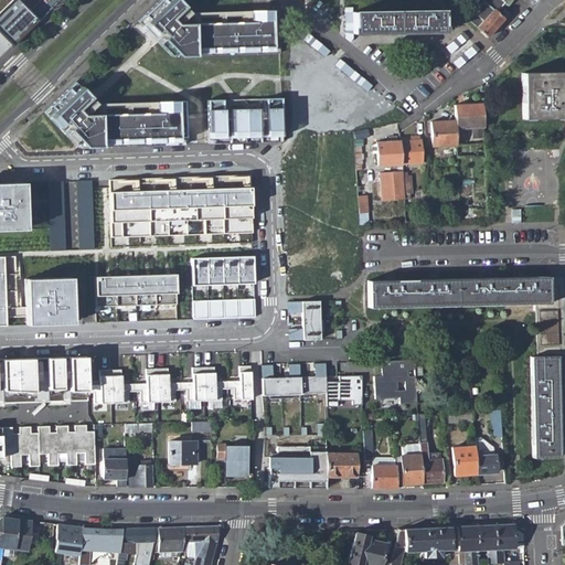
[(0,0),(0,30),(2,28),(13,39),(52,0),(0,0)]
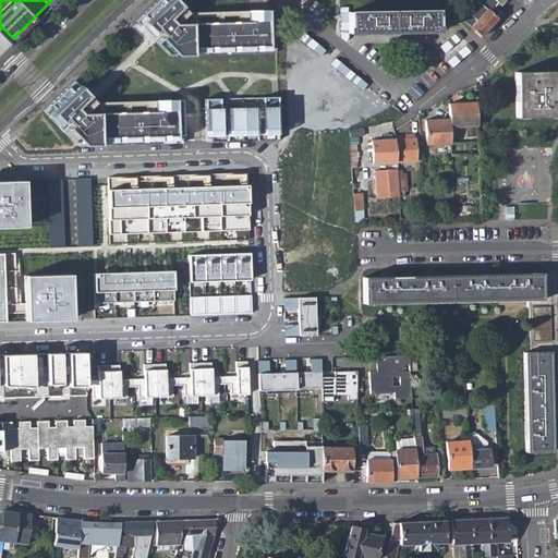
[(173,0),(155,0),(134,21),(148,36),(155,29),(158,33),(160,35),(154,41),(168,55),(275,52),(274,9),(185,11),(173,0)]
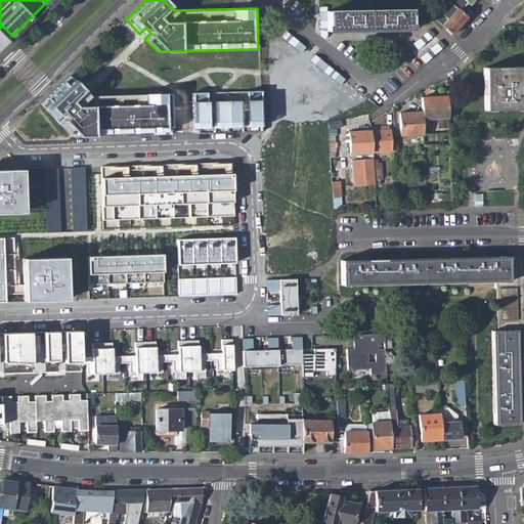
[(447,0),(448,0),(432,18),(442,27),(441,27),(450,35),(467,16),(459,10),(467,2),(464,0),(447,0)]
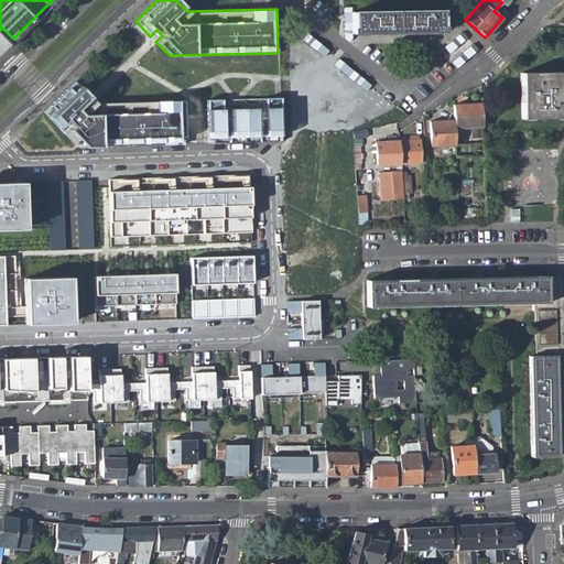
[(441,32),(441,12),(350,13),(350,15),(345,15),(345,31),(351,31),(351,33),(441,32)]
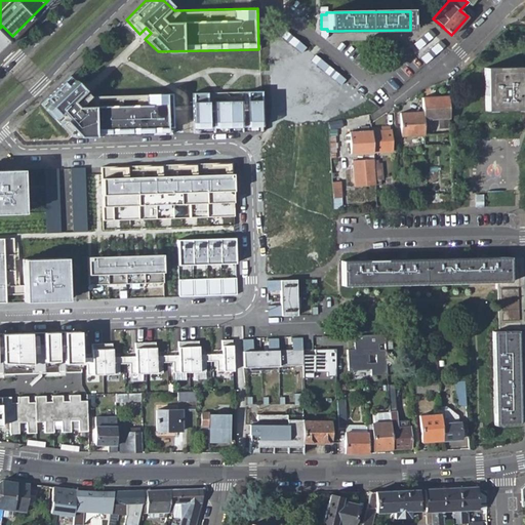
[(522,68),(483,68),(484,110),(523,110),(522,68)]
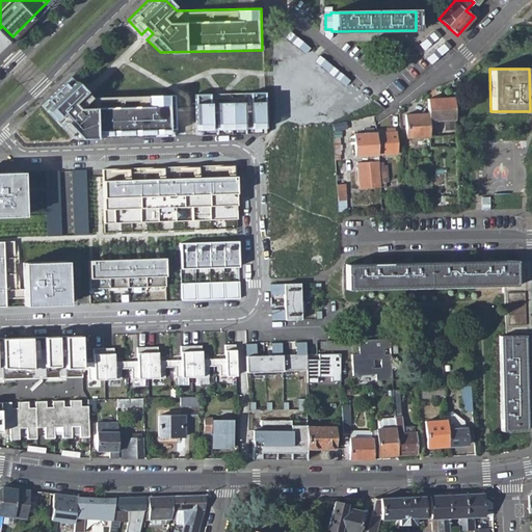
[(70,77),(40,105),(72,138),(174,135),(174,95),(89,96),(87,94),(70,77)]
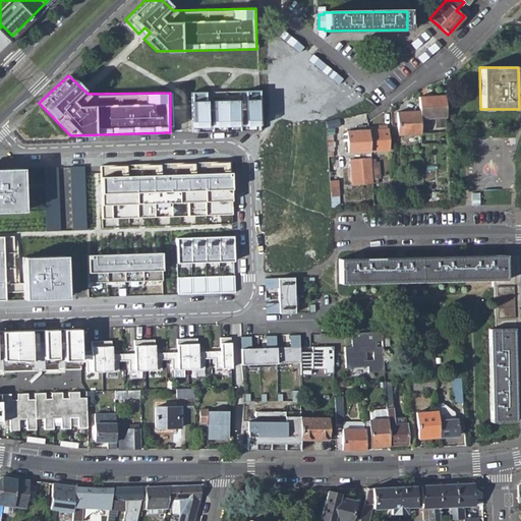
[(217,92),(190,92),(191,132),(259,130),(258,90),(217,92)]
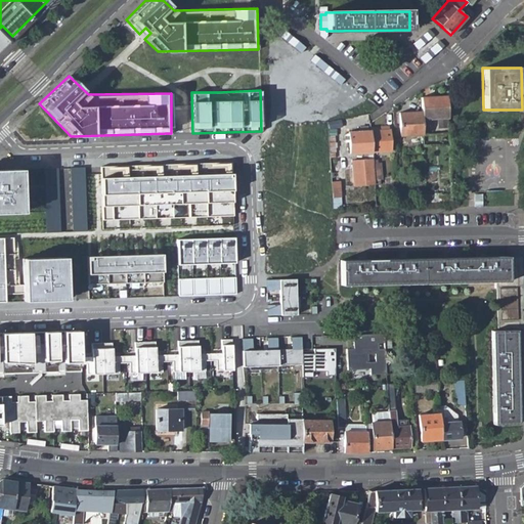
[(421,97),(422,111),(422,120),(448,119),(447,96),(421,97)]
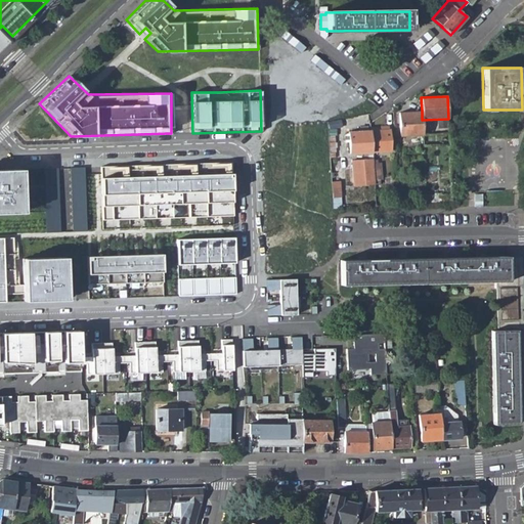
[(348,131),(350,155),(394,150),(392,127),(348,131)]
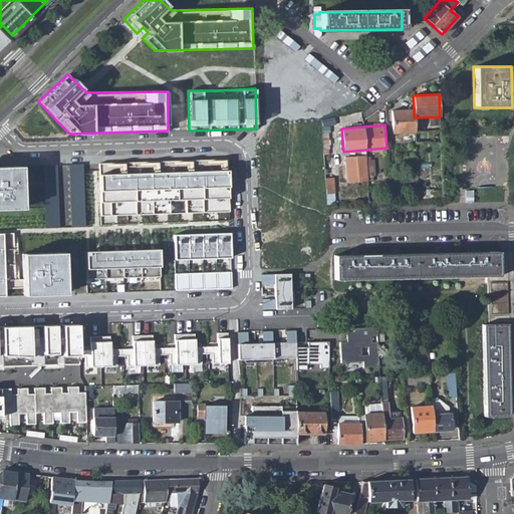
[(375,155),(346,155),(346,181),(368,181),(368,174),(375,174),(375,155)]
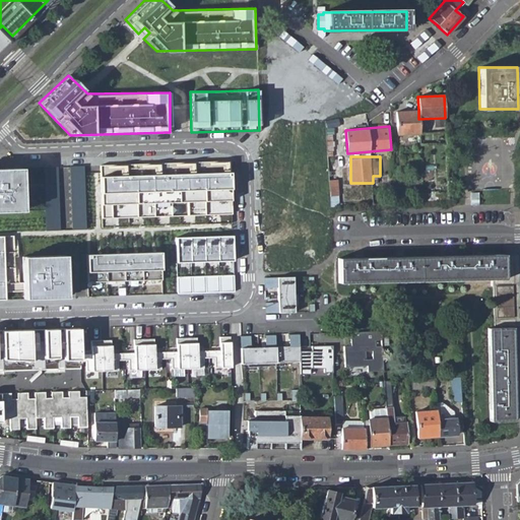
[(229,159),(101,164),(103,226),(232,221),(229,159)]
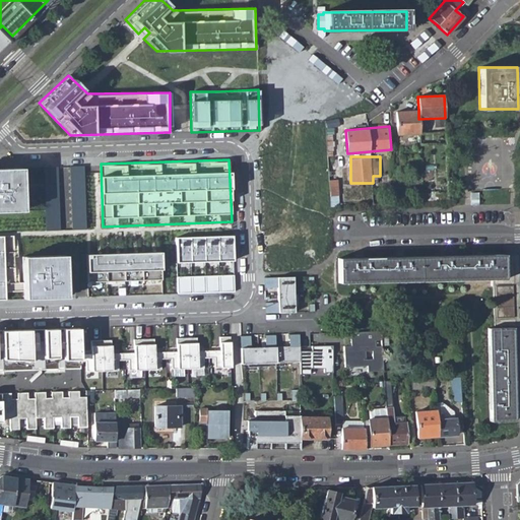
[(23,166),(0,166),(0,212),(24,212),(23,166)]
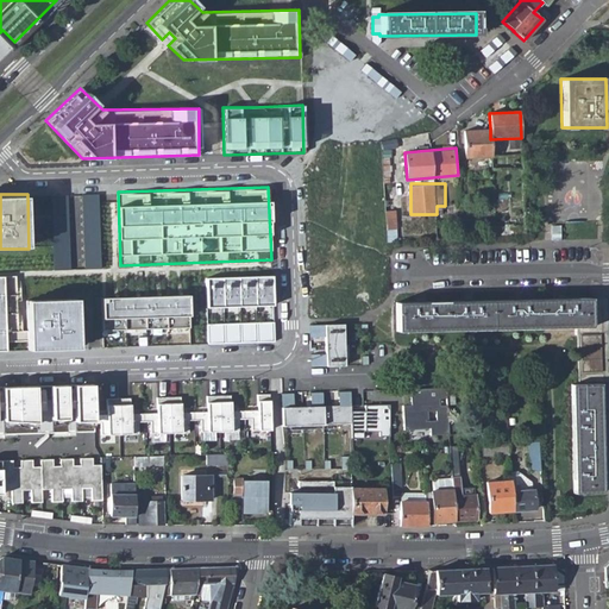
[(99,195),(83,196),(86,268),(101,268),(99,195)]
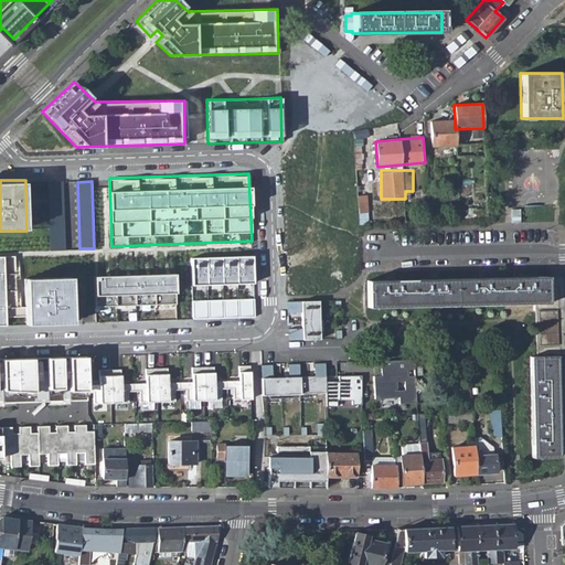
[(65,248),(62,182),(49,182),(51,248),(65,248)]
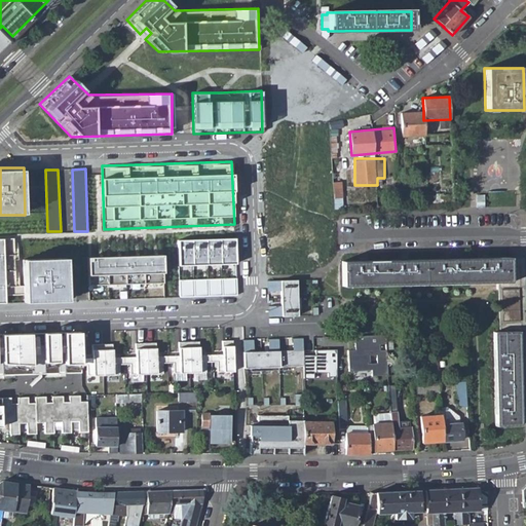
[(236,237),(178,239),(179,264),(237,262),(236,237)]
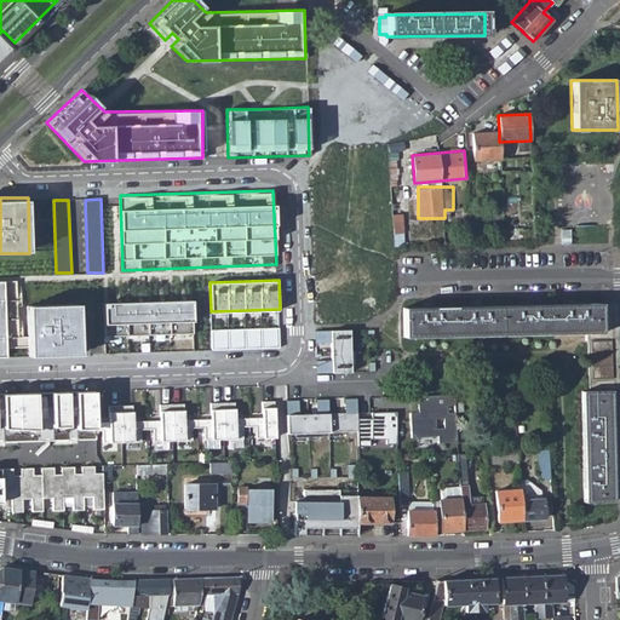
[(194,298),(104,300),(104,336),(194,334),(194,298)]
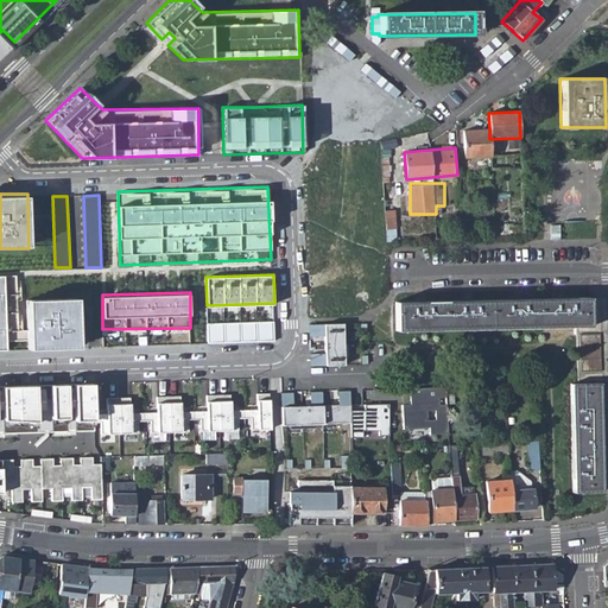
[(594,325),(594,297),(396,302),(396,330),(594,325)]
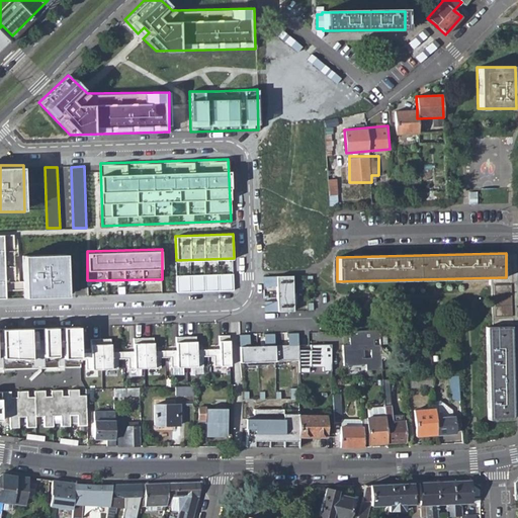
[(65,254),(21,256),(23,297),(67,295),(65,254)]
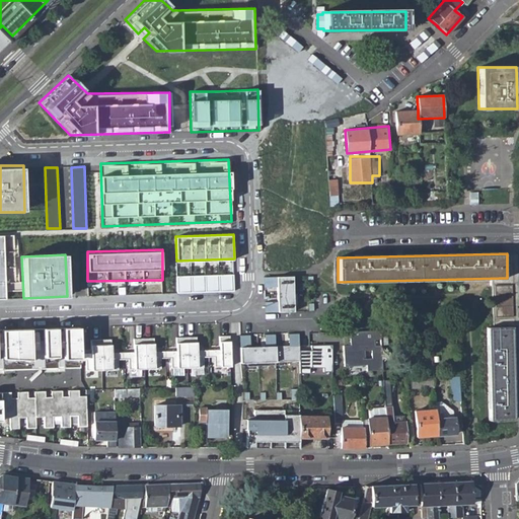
[(233,274),(176,277),(177,293),(234,290),(233,274)]
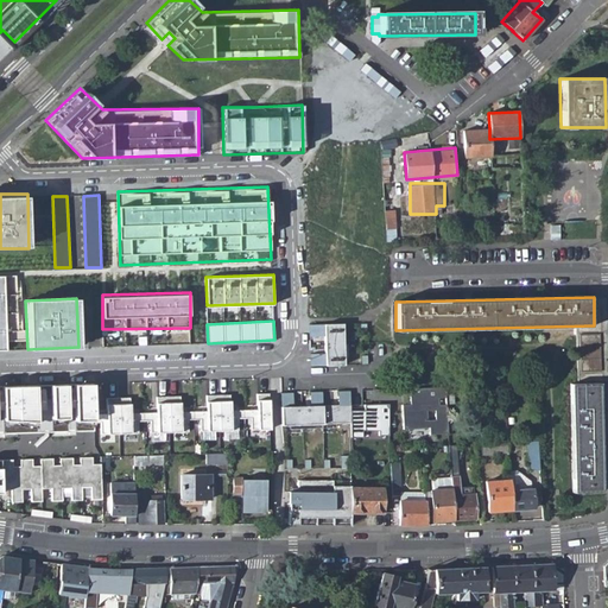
[(310,365),(343,365),(342,323),(309,324),(310,336),(324,335),(324,353),(310,353),(310,365)]
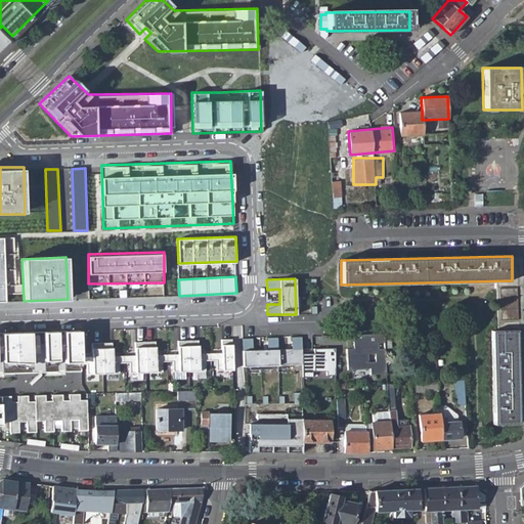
[(521,404),(519,288),(495,288),(496,332),(490,332),(492,425),(518,424),(517,404),(521,404)]
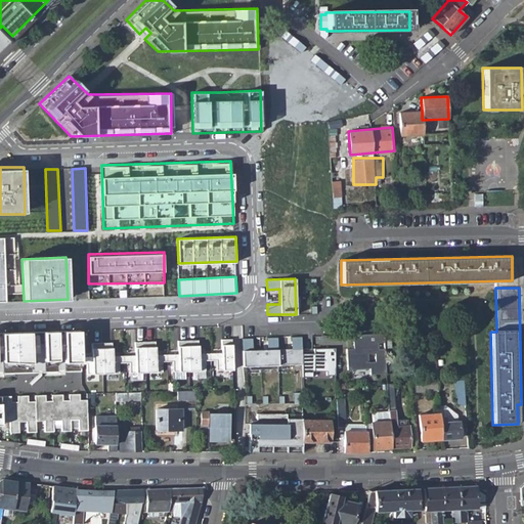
[(80,363),(80,357),(79,331),(0,333),(0,373),(80,370),(80,363)]
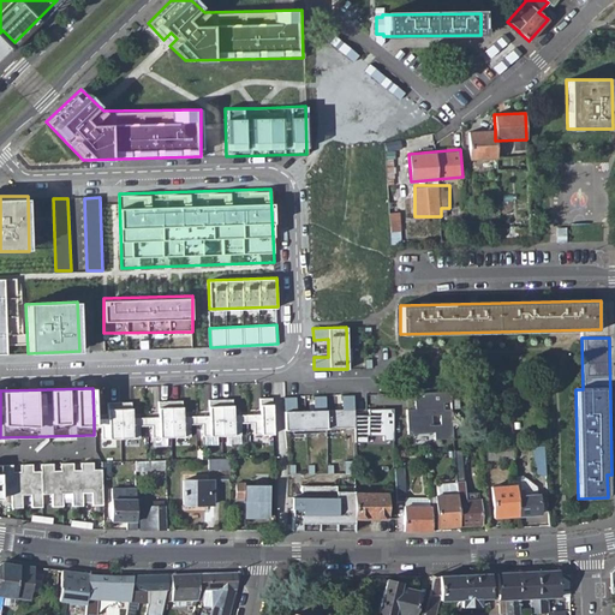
[(435,439),(453,437),(451,392),(416,393),(417,408),(406,408),(407,434),(435,433),(435,439)]
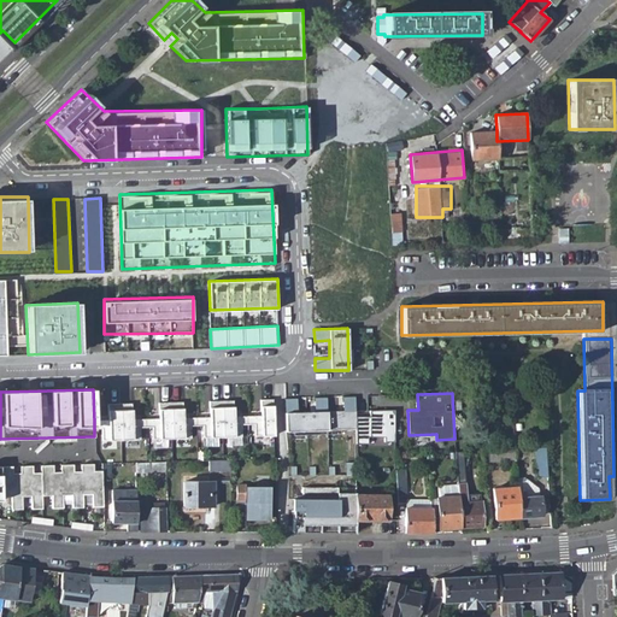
[(286,432),(354,429),(353,395),(342,395),(344,411),(327,412),(327,397),(315,397),(315,412),(297,412),(297,398),(285,398),(286,432)]
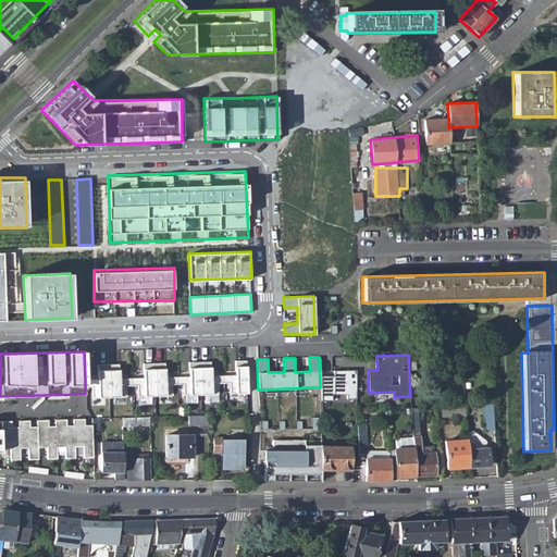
[(223,375),(223,383),(229,383),(229,394),(247,393),(245,360),(234,360),(234,375),(223,375)]
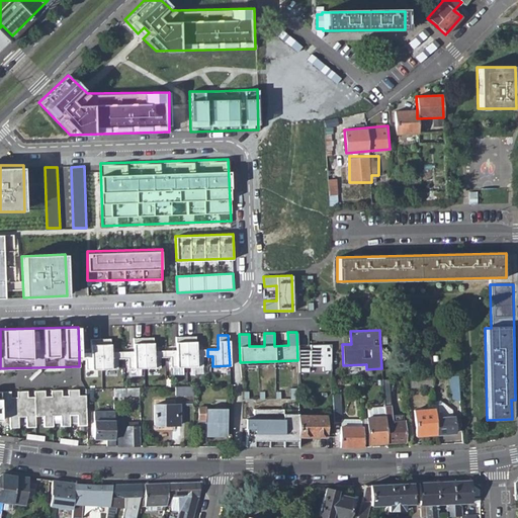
[(164,350),(164,357),(170,357),(170,367),(185,366),(184,336),(174,337),(175,350),(164,350)]
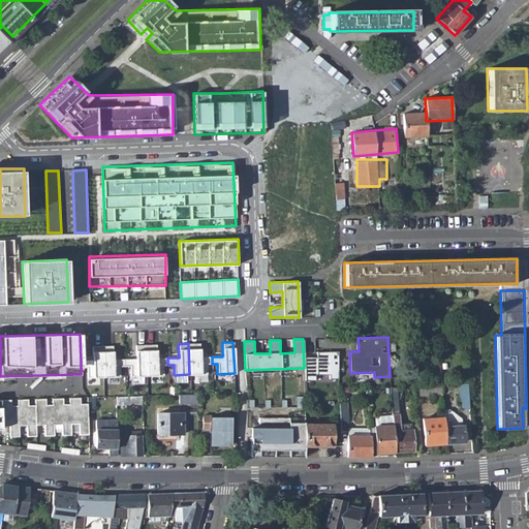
[(212,364),(212,356),(199,356),(198,343),(188,343),(189,374),(207,374),(206,364),(212,364)]
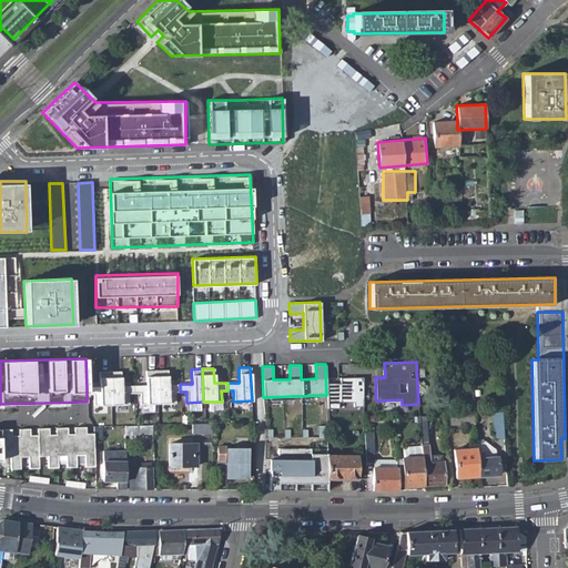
[(180,392),(180,384),(168,385),(166,369),(155,371),(156,404),(174,403),(174,392),(180,392)]
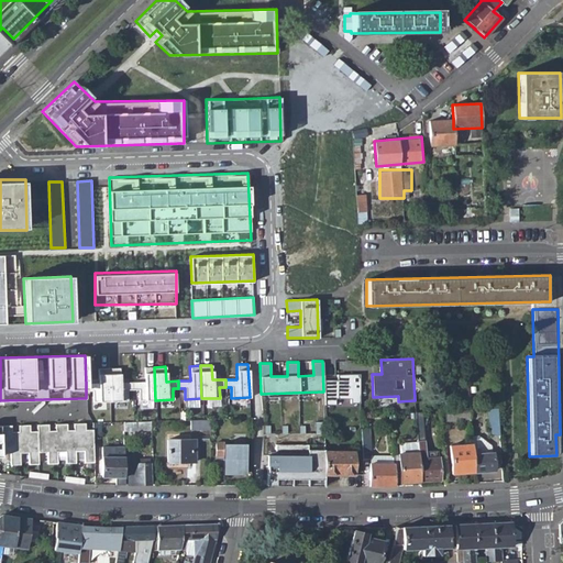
[(132,382),(132,389),(139,389),(139,400),(155,400),(154,367),(144,367),(144,382),(138,382),(132,382)]
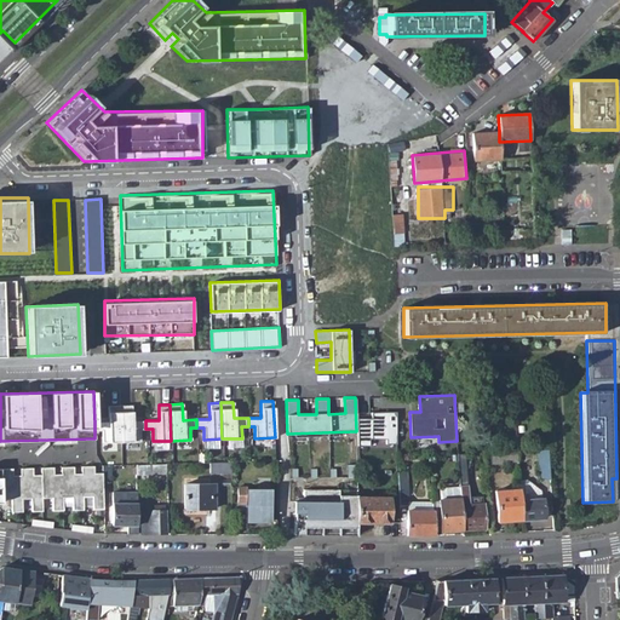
[(120,442),(119,406),(108,406),(108,422),(95,423),(95,430),(101,430),(102,442),(120,442)]
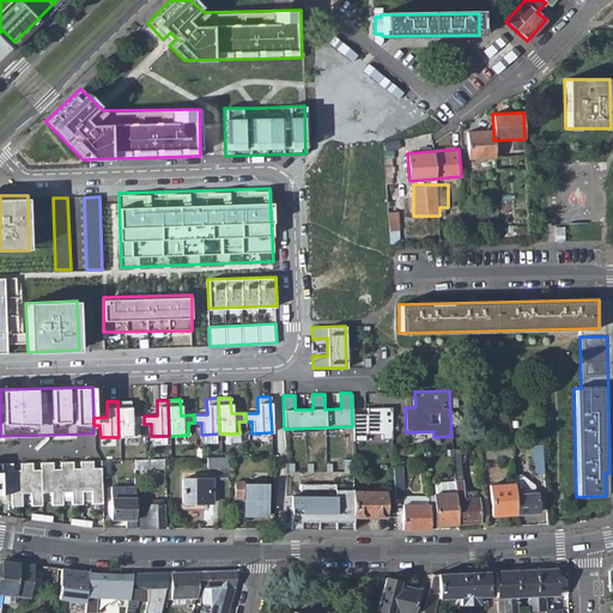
[(144,424),(144,416),(131,417),(129,401),(117,401),(119,437),(138,436),(138,424),(144,424)]
